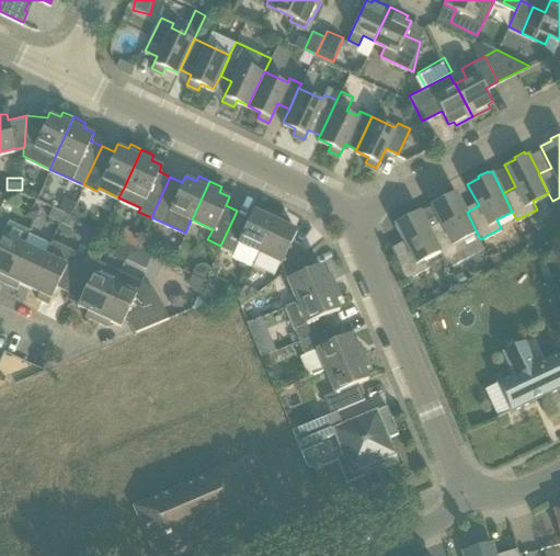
[(40,190),(32,186),(29,193),(36,196),(40,190)]
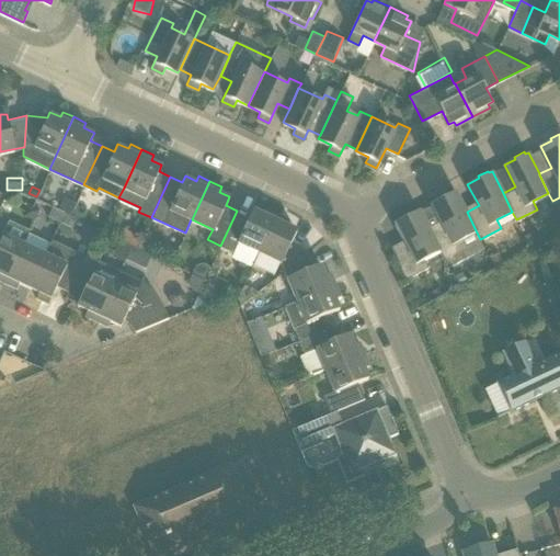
[(431,230),(431,231),(440,249),(448,265),(468,254),(460,239),(476,230),(467,212),(456,190),(453,192),(452,190),(442,195),(443,197),(431,203),(443,225),(431,230)]
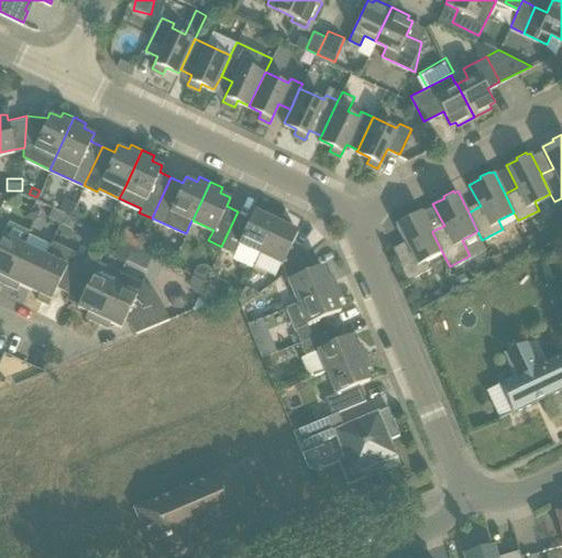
[(65,195),(59,206),(72,212),(77,200),(65,195)]
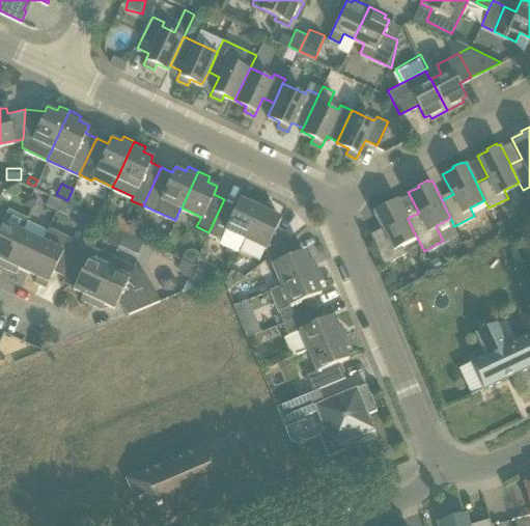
[(37,194),(26,190),(22,200),(33,205),(37,194)]
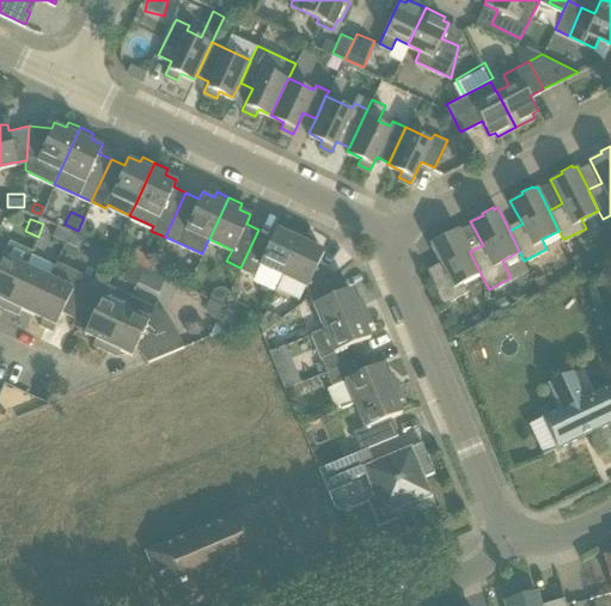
[(66,239),(71,230),(57,224),(53,233),(66,239)]
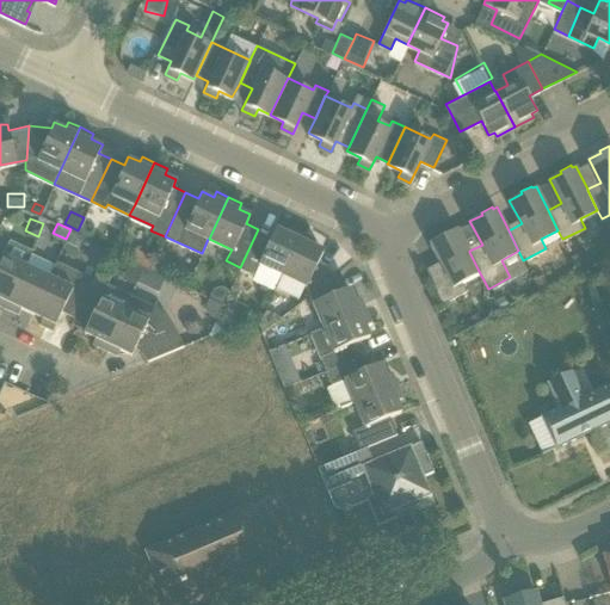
[(283,273),(302,232),(290,226),(287,232),(276,226),(271,235),(258,229),(240,267),(253,273),(256,279),(276,289),(283,273)]
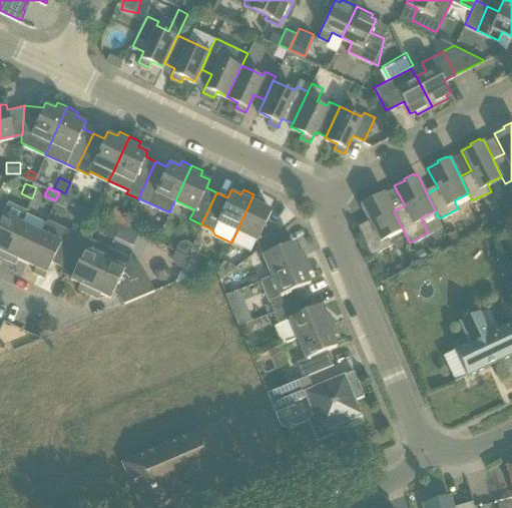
[(384,190),(381,192),(380,190),(371,195),(372,197),(361,202),(371,222),(361,227),(359,223),(358,223),(371,254),(392,242),(388,235),(402,227),(394,211),(394,210),(384,190)]
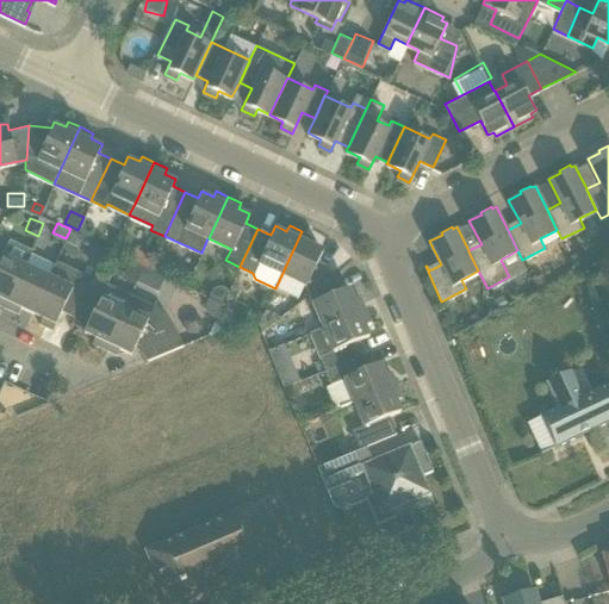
[(84,236),(70,229),(66,238),(79,244),(84,236)]
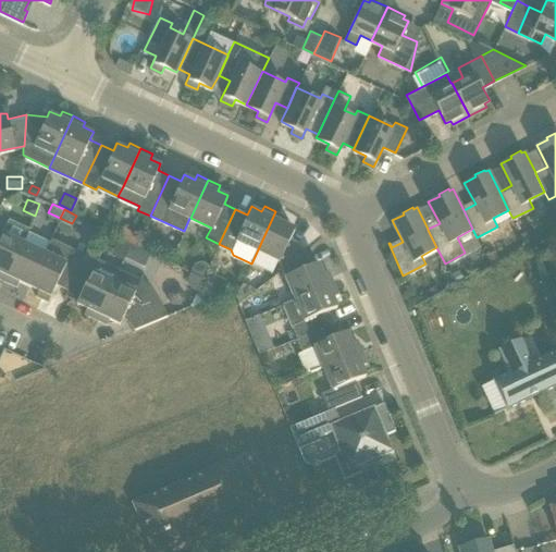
[(292,235),(295,227),(285,222),(287,217),(275,211),(258,249),(280,259),(279,260),(282,267),(306,248),(292,235)]
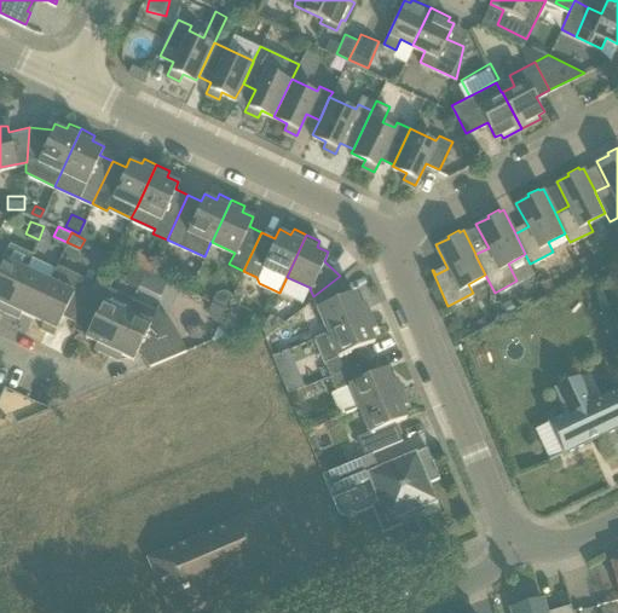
[(151,270),(168,277),(171,278),(165,242),(156,258),(151,270)]
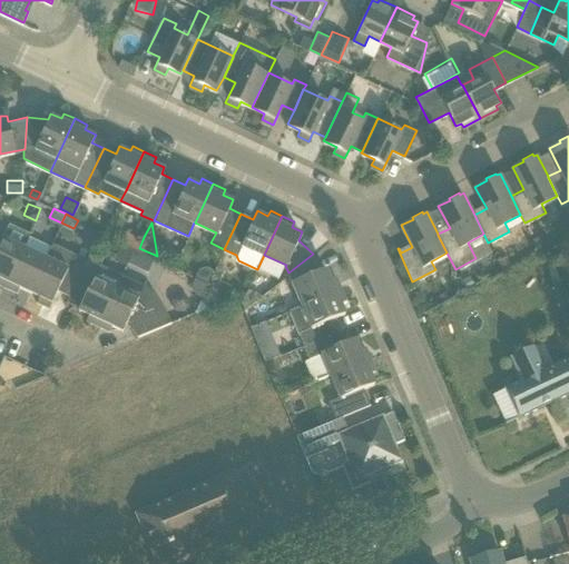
[(0,282),(6,285),(23,246),(1,236),(5,229),(0,226),(0,282)]
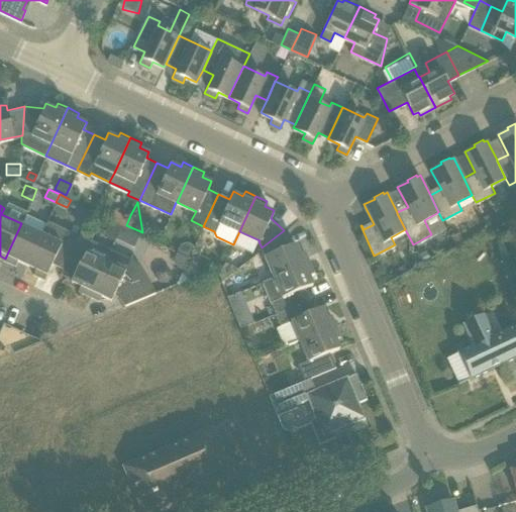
[(130,215),(115,208),(111,218),(121,222),(126,225),(130,215)]
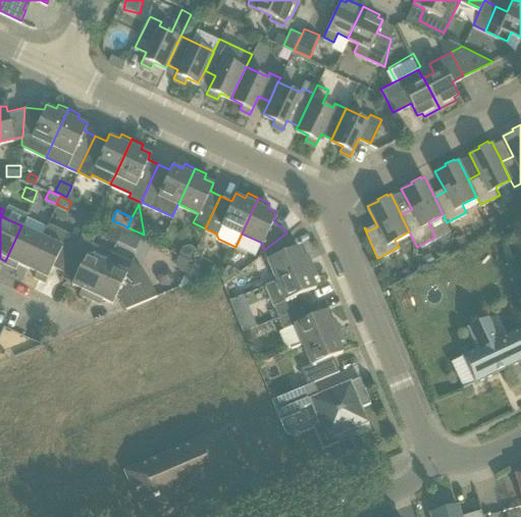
[(122,224),(112,220),(105,235),(115,240),(117,238),(122,224)]
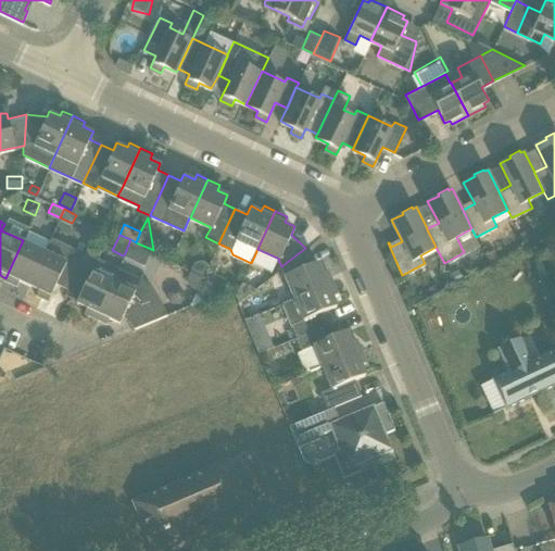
[(68,287),(85,251),(51,236),(49,240),(45,250),(29,283),(39,287),(36,292),(49,298),(57,282),(68,287)]
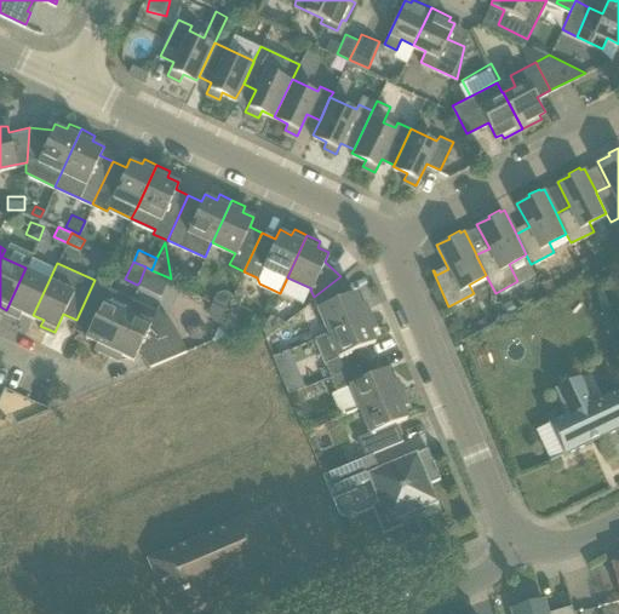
[(145,267),(139,282),(161,292),(168,277),(152,270),(145,267)]
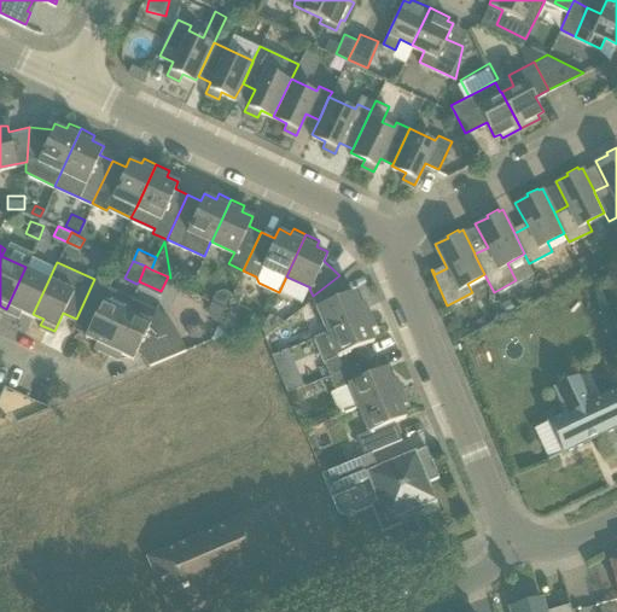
[(33,314),(50,278),(25,267),(6,309),(19,315),(22,309),(33,314)]
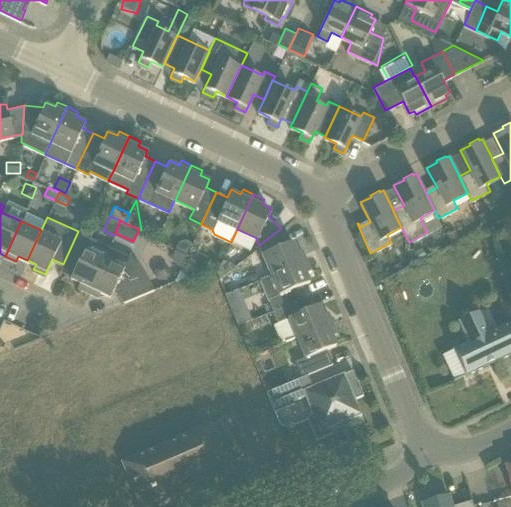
[(500,235),(510,243),(510,222),(500,235)]
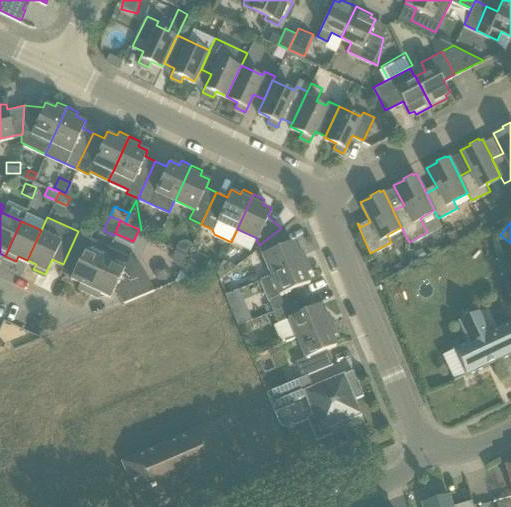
[(297,249),(293,239),(287,242),(282,228),(281,228),(259,245),(271,273),(306,258),(302,247),(297,249)]
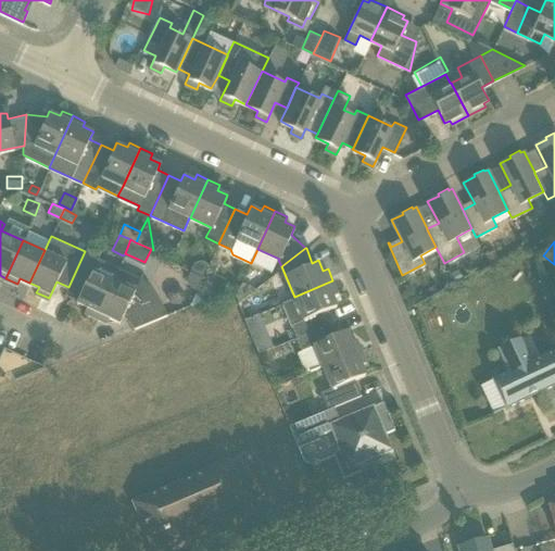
[(96,316),(118,266),(85,251),(68,287),(80,293),(76,300),(87,305),(85,311),(96,316)]
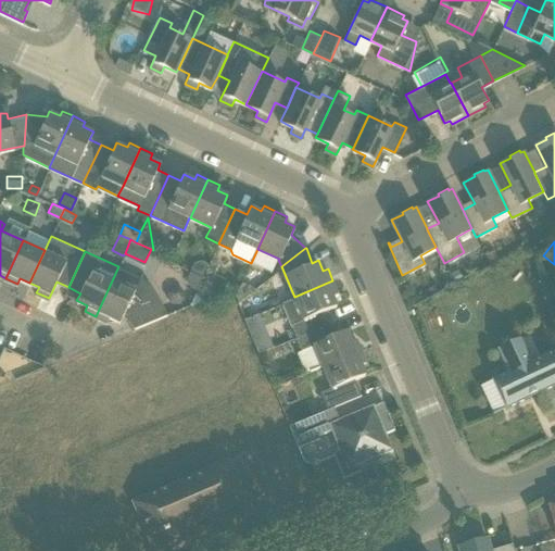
[(203,272),(209,261),(203,258),(193,261),(191,266),(203,272)]
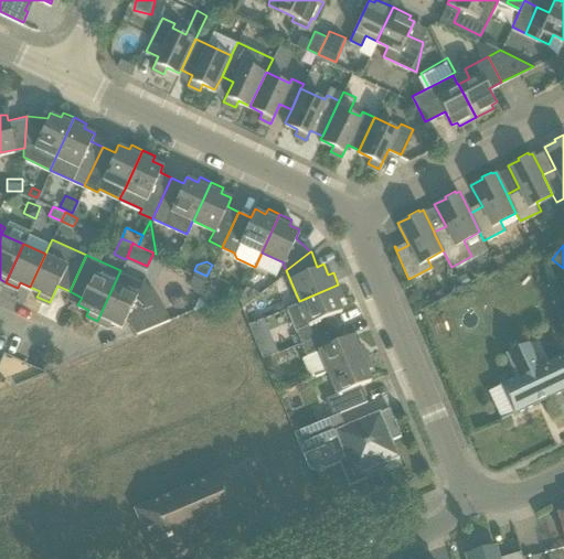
[(120,270),(115,282),(97,321),(109,326),(112,321),(123,325),(127,315),(131,318),(137,332),(170,318),(163,304),(151,285),(120,270)]
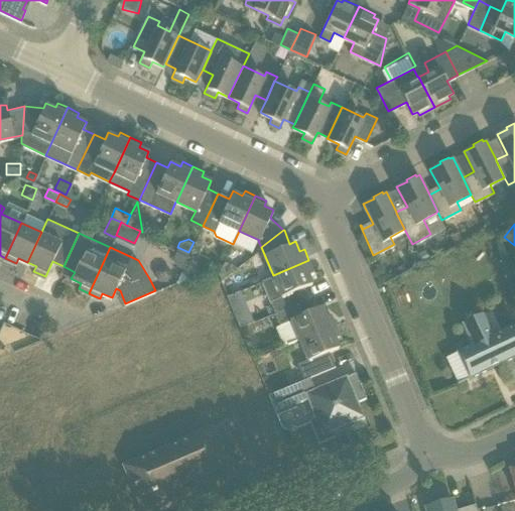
[(187,254),(177,249),(174,254),(177,263),(182,265),(187,254)]
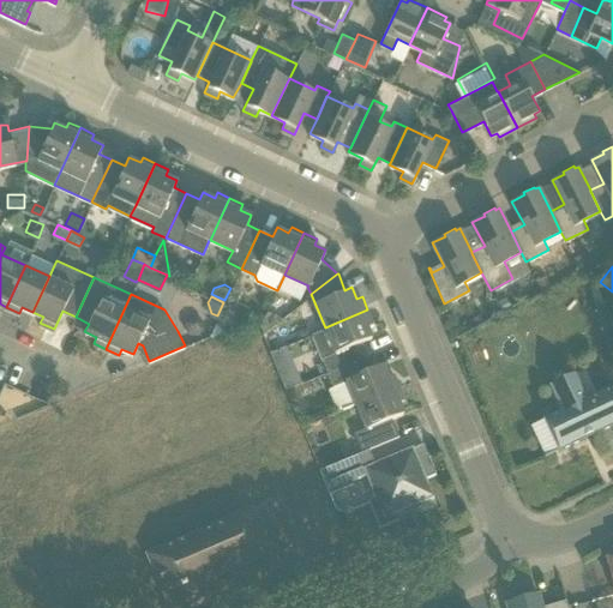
[(373,321),(367,309),(325,327),(325,329),(310,335),(320,357),(322,357),(326,371),(367,354),(361,341),(372,336),(367,325),(373,321)]
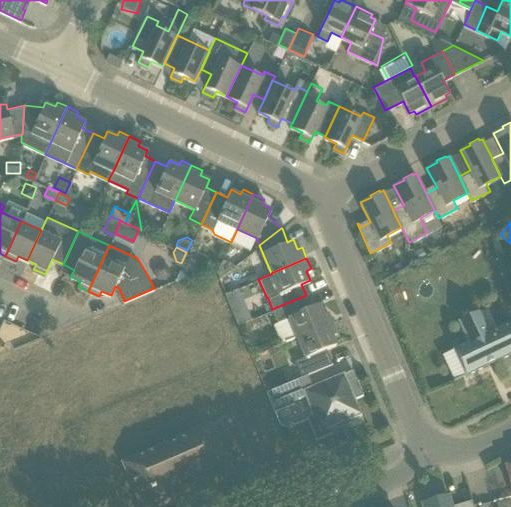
[(155,265),(154,271),(159,276),(165,277),(170,273),(171,266),(167,261),(160,260),(155,265)]
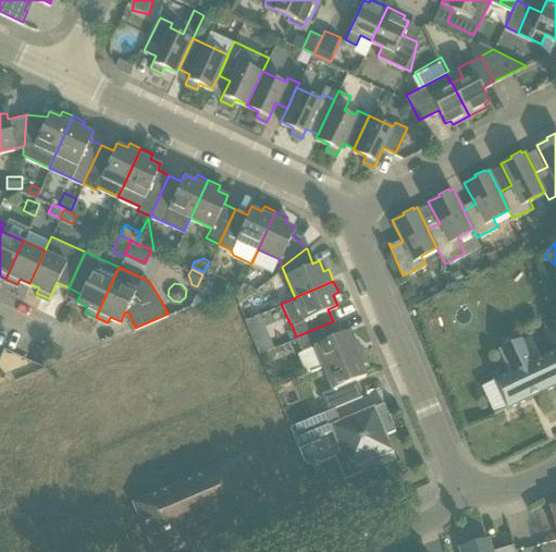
[(249,317),(260,340),(276,332),(264,309),(249,317)]
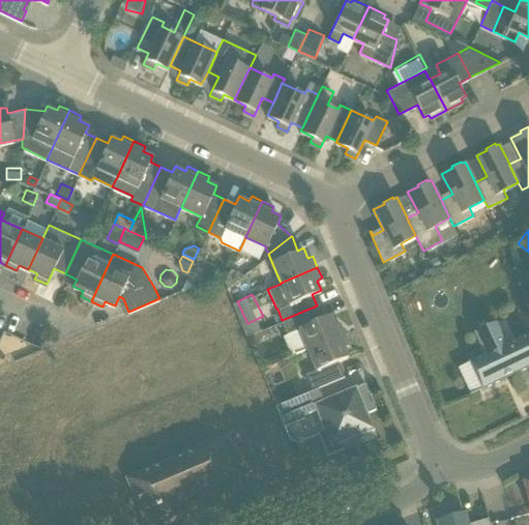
[(321,317),(317,305),(282,320),(288,332),(299,327),(307,348),(345,332),(340,321),(334,323),(330,313),(321,317)]
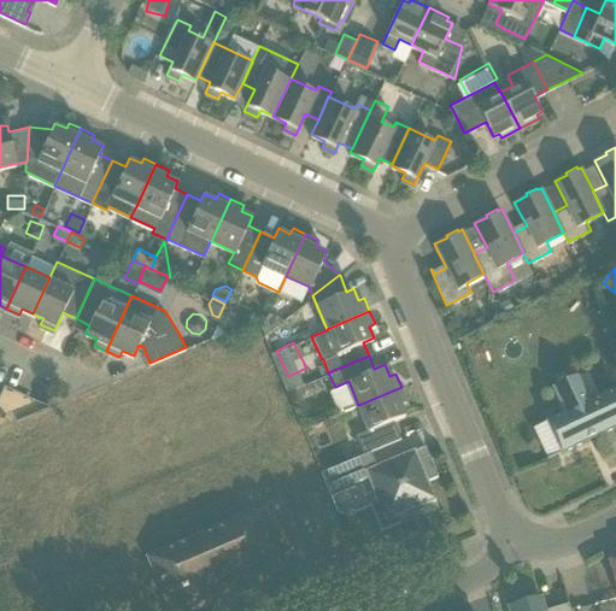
[(562,451),(615,424),(615,383),(591,395),(585,385),(556,398),(562,410),(545,417),(562,451)]
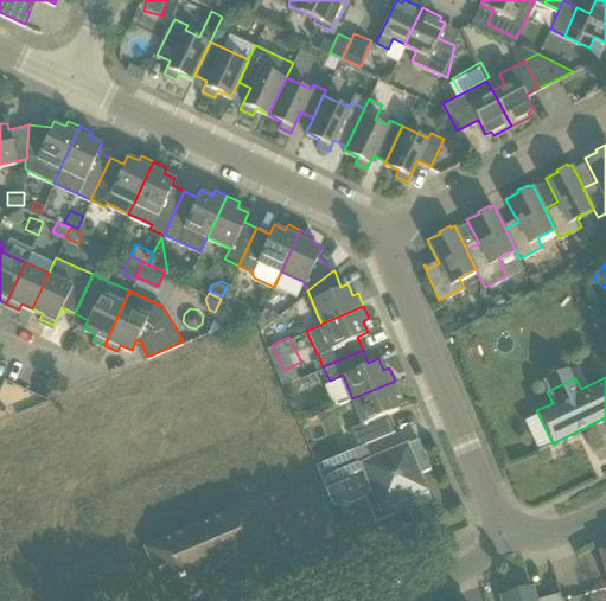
[(400,394),(395,381),(352,398),(362,421),(350,427),(357,445),(364,442),(395,429),(387,411),(399,407),(394,396),(400,394)]
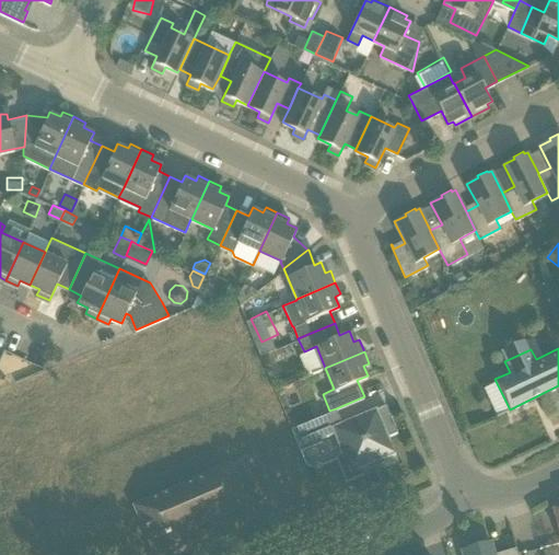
[(386,403),(367,412),(342,421),(336,408),(329,411),(292,427),(301,449),(322,440),(321,437),(335,431),(344,452),(337,454),(347,478),(363,472),(361,465),(371,461),(370,458),(377,454),(379,458),(394,451),(387,435),(397,430),(386,403)]
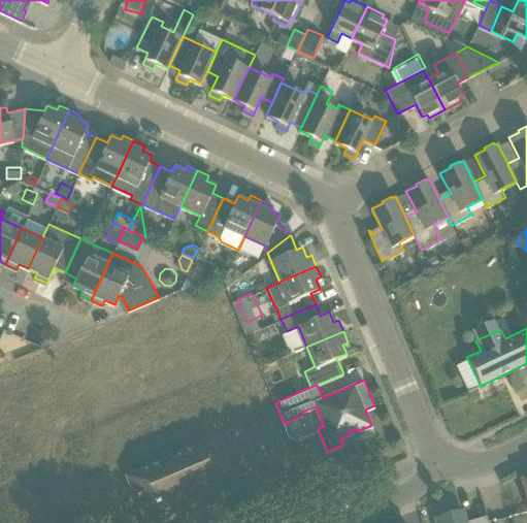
[(217,435),(127,475),(146,522),(160,522),(180,515),(173,497),(232,472),(217,435)]
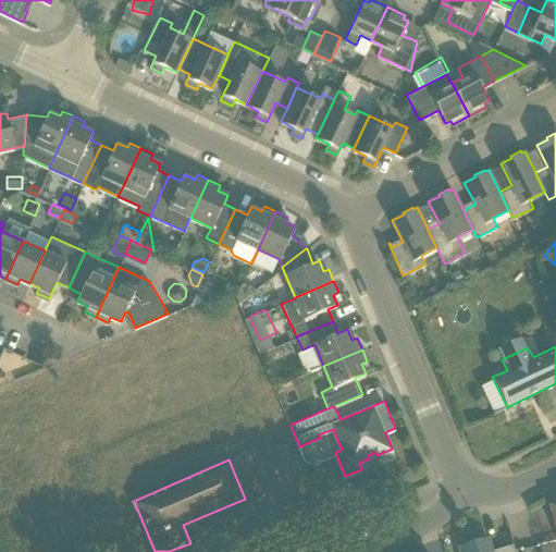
[(458,546),(460,551),(516,551),(514,543),(493,549),(489,537),(458,546)]
